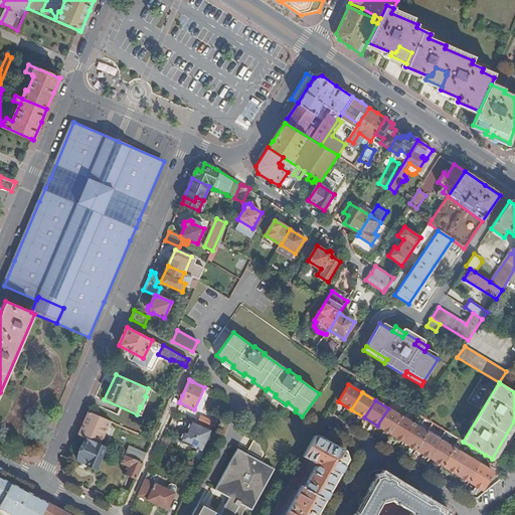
[(388,408),(377,425),(391,434),(401,416),(388,408)]
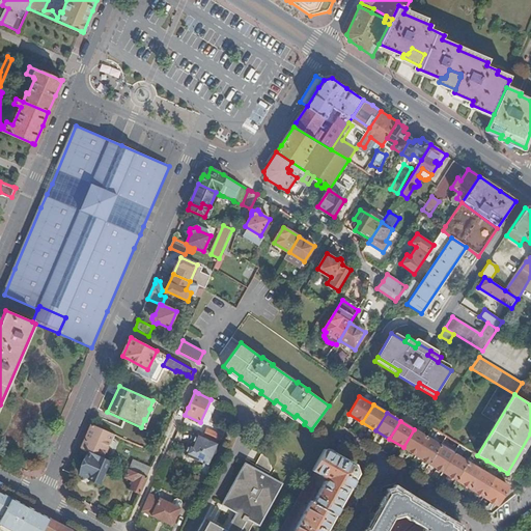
[(88,435),(82,449),(89,452),(103,458),(113,435),(92,425),(88,435)]
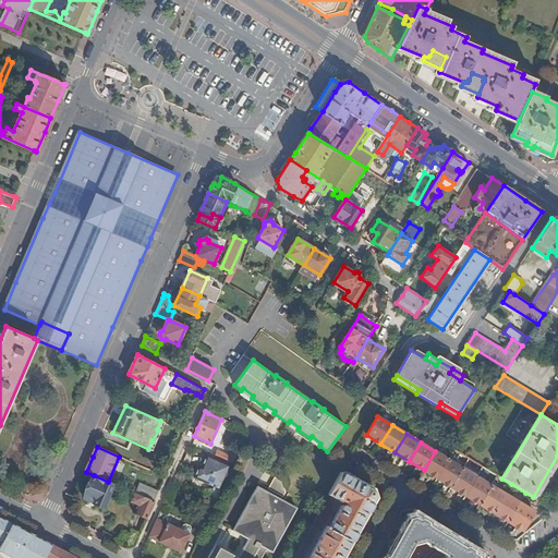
[(215,458),(231,465),(234,458),(229,456),(218,450),(215,458)]
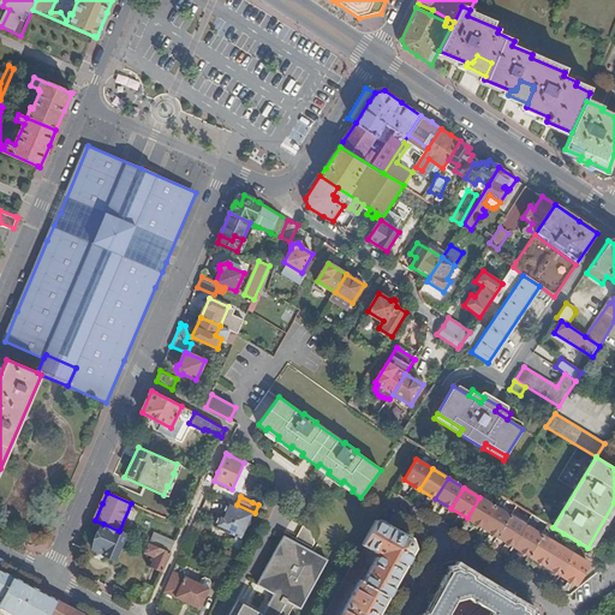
[(206,497),(202,509),(220,514),(224,502),(206,497)]
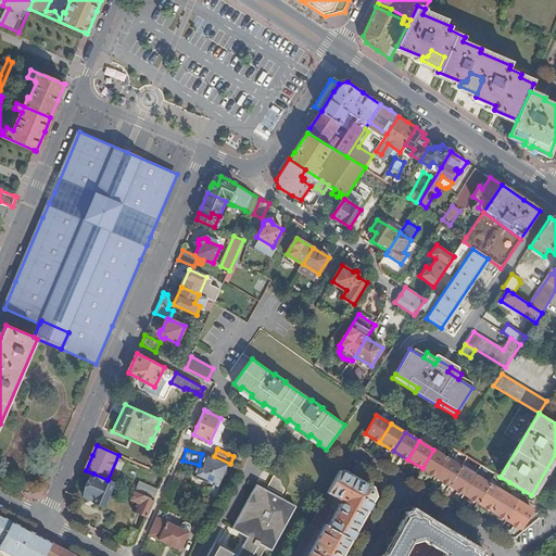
[(433,450),(422,468),(436,477),(447,458),(433,450)]
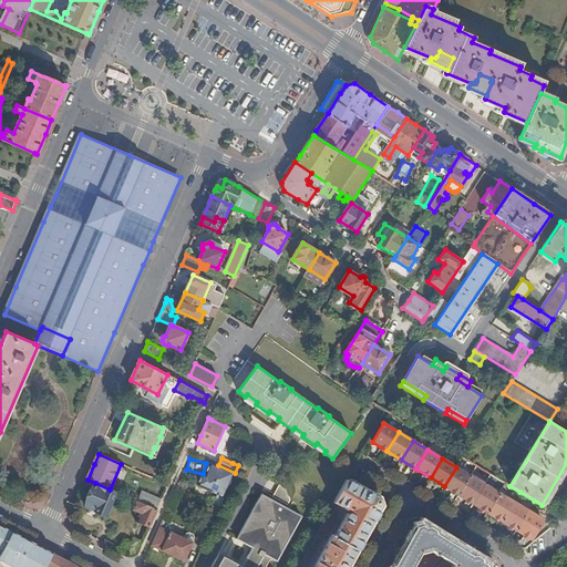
[(216,505),(220,507),(235,473),(218,465),(212,462),(206,476),(207,477),(206,481),(202,478),(198,486),(220,495),(216,505)]
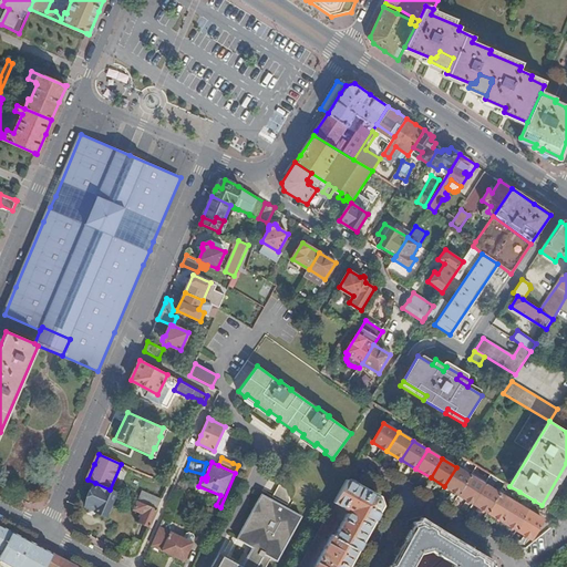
[(456,467),(444,486),(459,494),(471,476),(456,467)]
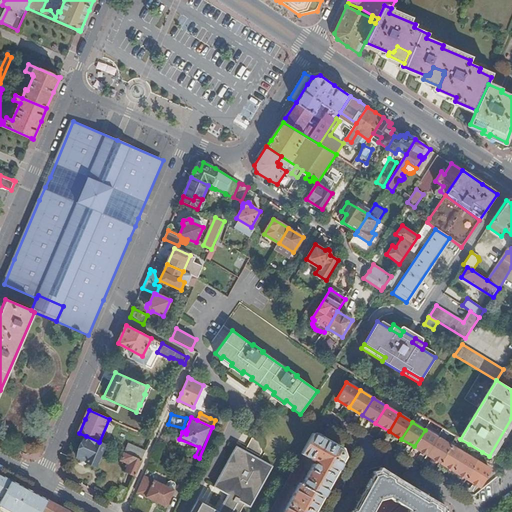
[(425,430),(414,446),(427,454),(438,438),(425,430)]
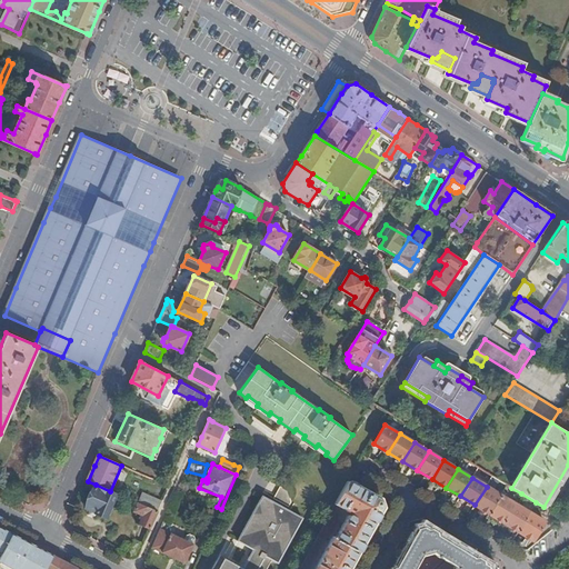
[(348,568),(382,508),(380,500),(348,482),(336,505),(349,512),(352,511),(352,515),(352,517),(349,515),(336,538),(333,537),(315,568),(348,568)]
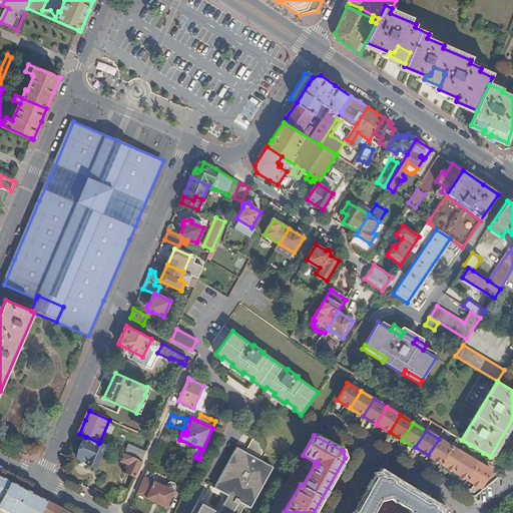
[(99,443),(86,437),(78,458),(96,466),(97,465),(98,465),(102,457),(100,456),(105,445),(99,443)]
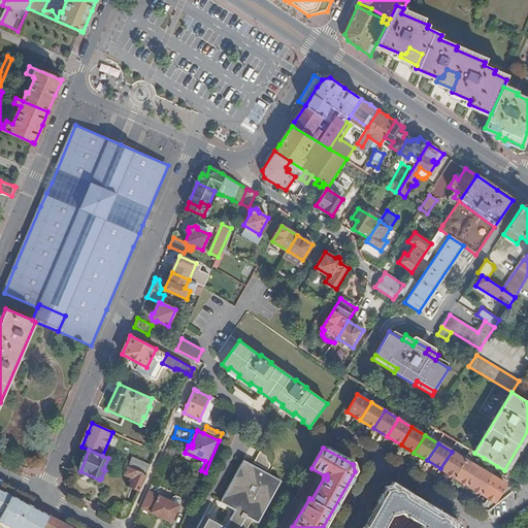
[(260,452),(254,462),(268,470),(270,465),(267,456),(260,452)]
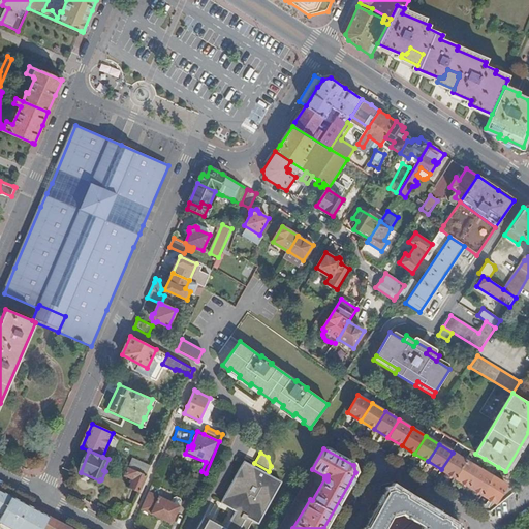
[(441,469),(456,477),(466,461),(453,453),(441,469)]
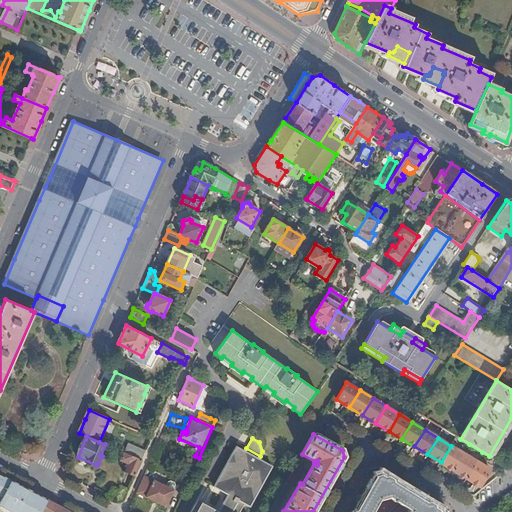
[(125,453),(142,461),(146,452),(129,444),(125,453)]
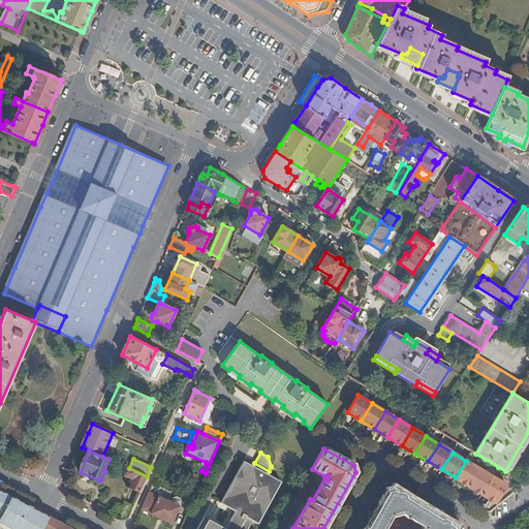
[(456,477),(469,486),(479,468),(466,461),(456,477)]
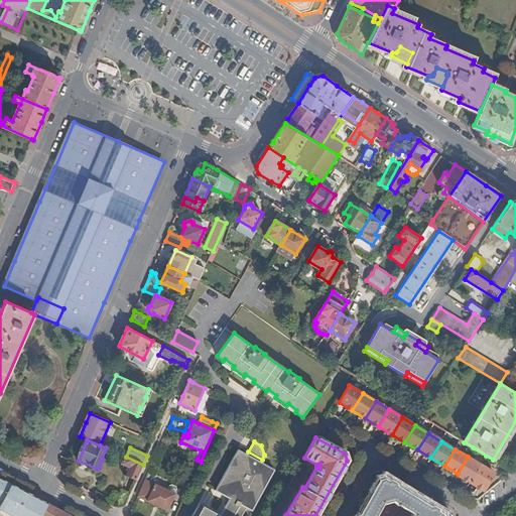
[(233,515),(240,504),(247,508),(252,511),(274,471),(238,450),(216,491),(230,499),(220,515),(199,505),(192,515),(233,515)]
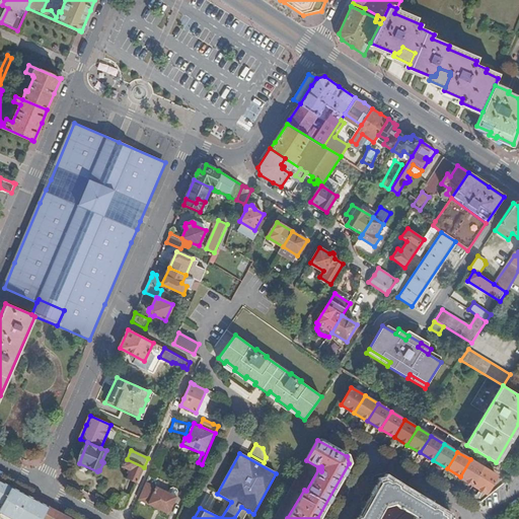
[(129,478),(137,483),(144,467),(127,459),(124,466),(132,470),(129,478)]
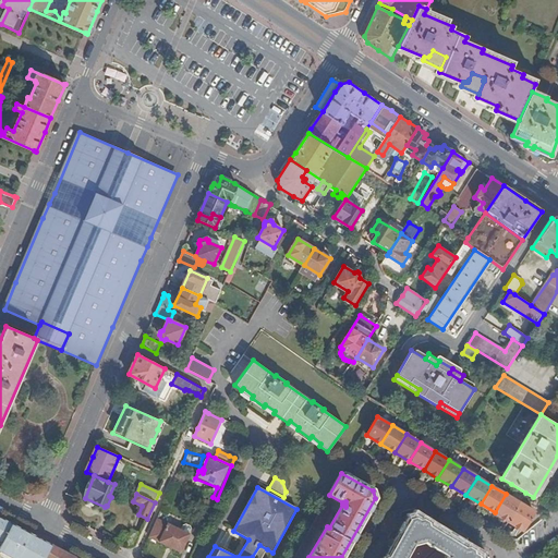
[(495,512),(509,521),(520,502),(506,494),(495,512)]
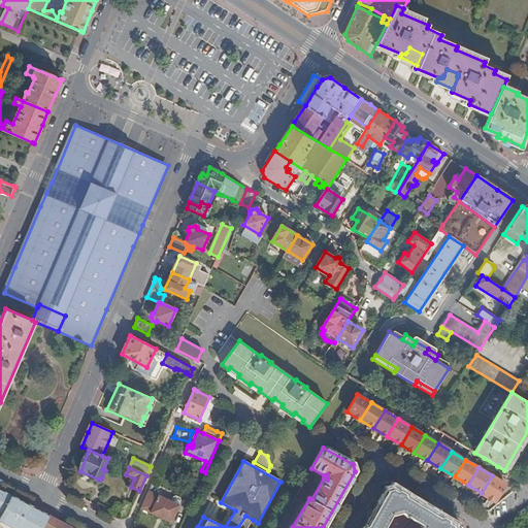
[(187,499),(192,501),(205,472),(201,470),(199,470),(187,499)]
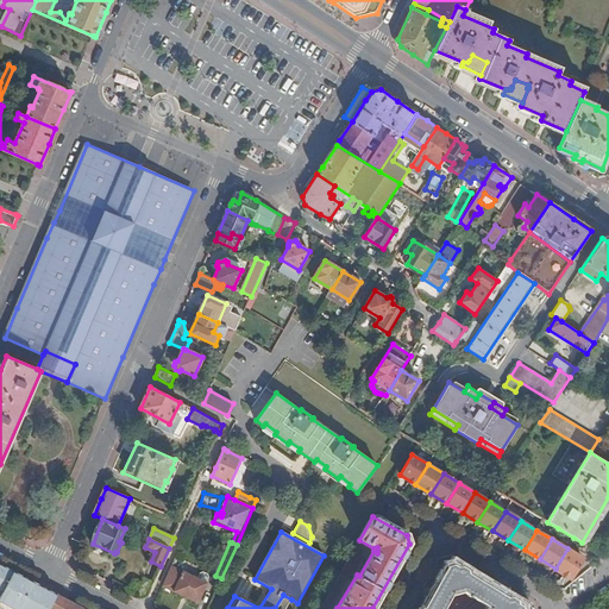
[(355,548),(321,608),(327,608),(339,589),(339,590),(347,575),(352,572),(362,556),(360,551),(355,548)]
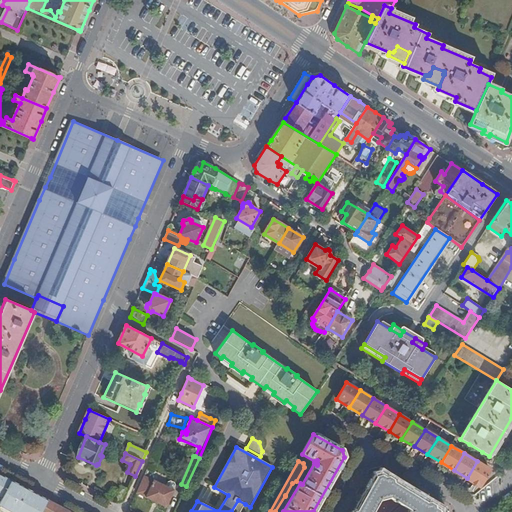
[(477,461),(467,478),(480,486),(490,469),(477,461)]
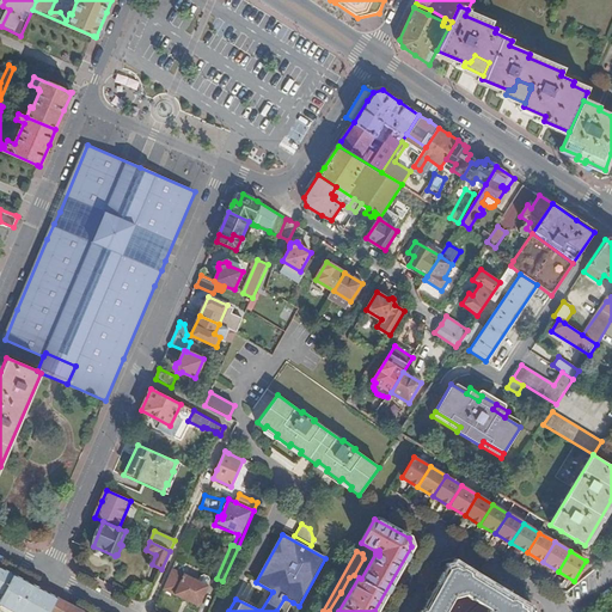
[(0,611),(50,611),(59,597),(34,585),(32,587),(26,585),(25,588),(20,586),(24,579),(7,570),(0,565),(0,611)]
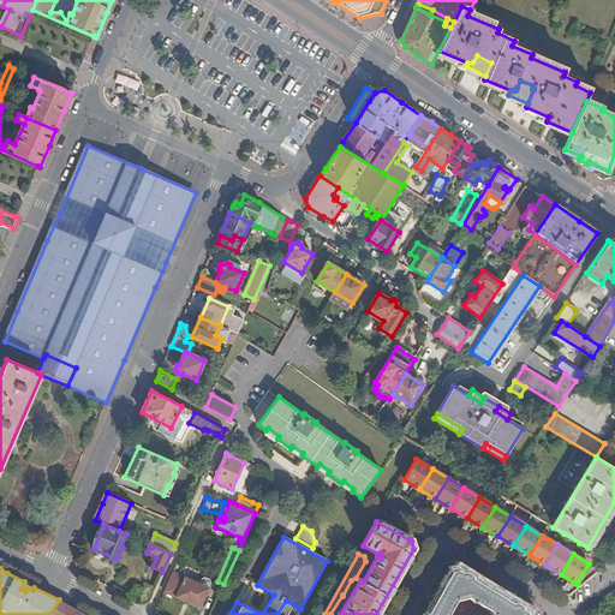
[(529,614),(529,611),(517,604),(457,568),(449,571),(424,614),(529,614)]
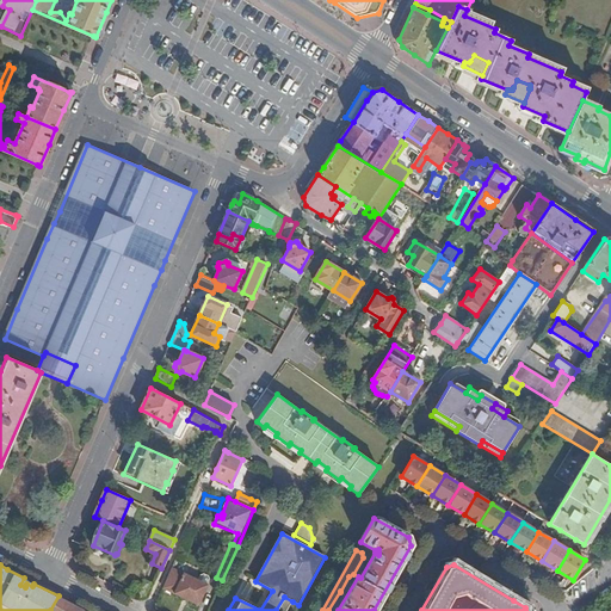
[(172,568),(164,588),(198,605),(208,585),(172,568)]
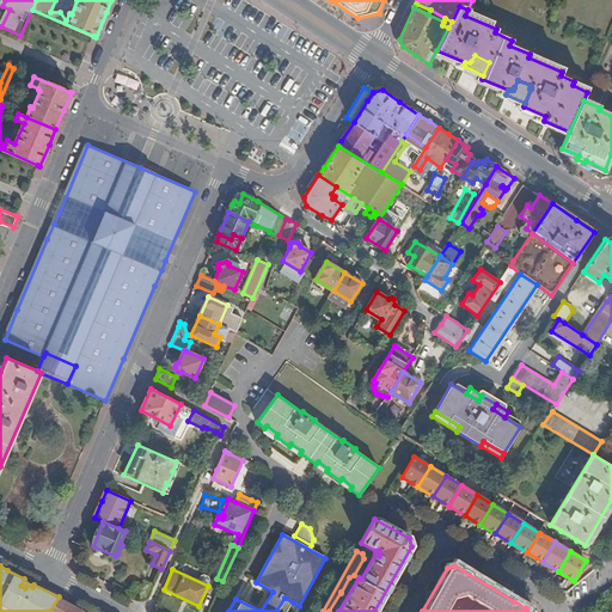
[(136,599),(141,601),(147,599),(154,585),(145,581),(136,599)]
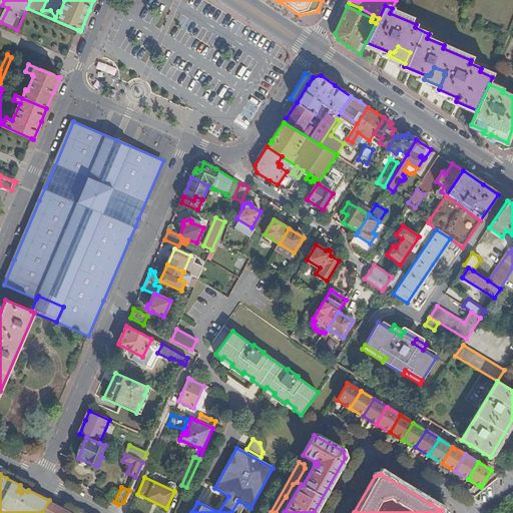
[(49,500),(42,512),(72,512),(61,507),(49,500)]
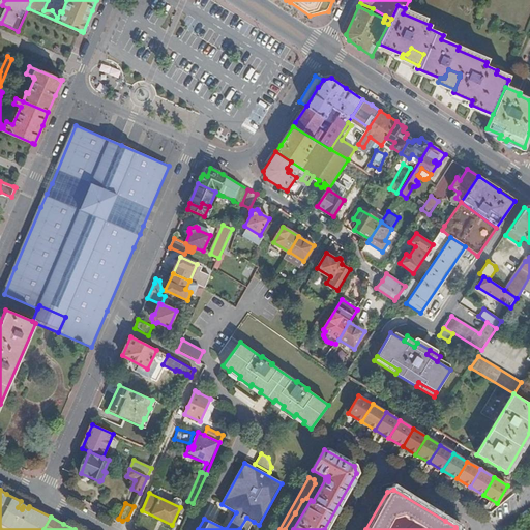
[(248,529),(254,522),(246,518),(239,529),(248,529)]
